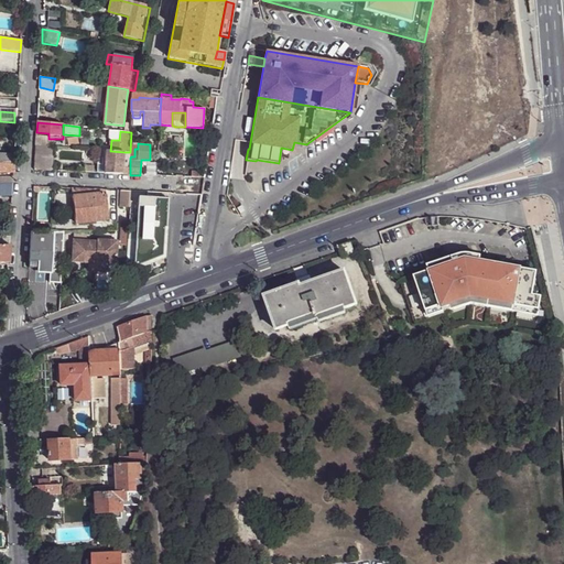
[(35,171),(52,172),(53,158),(41,156),(41,147),(36,145),(35,156),(35,171)]
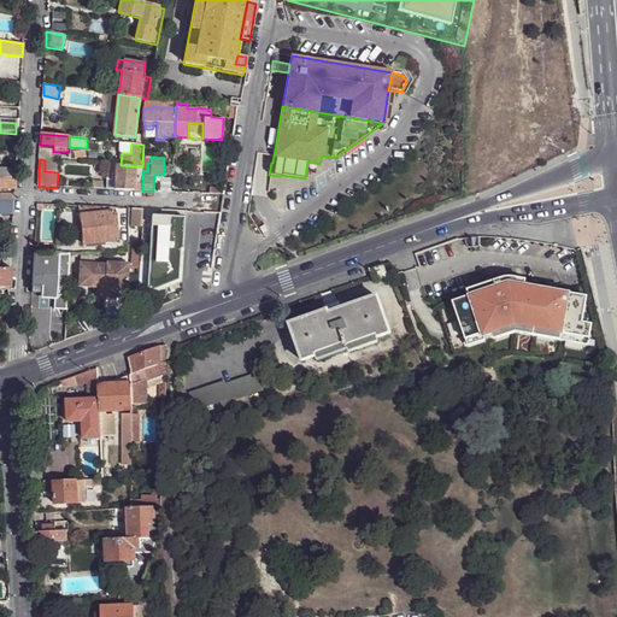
[(58,162),(45,160),(45,171),(58,172),(58,162)]
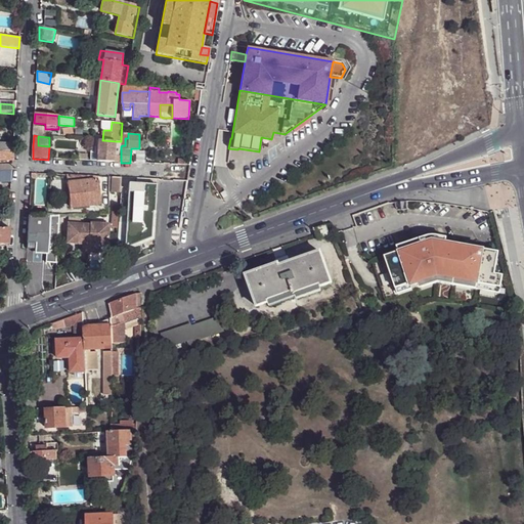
[(98,161),(115,162),(115,157),(116,146),(116,141),(102,140),(99,140),(98,161)]
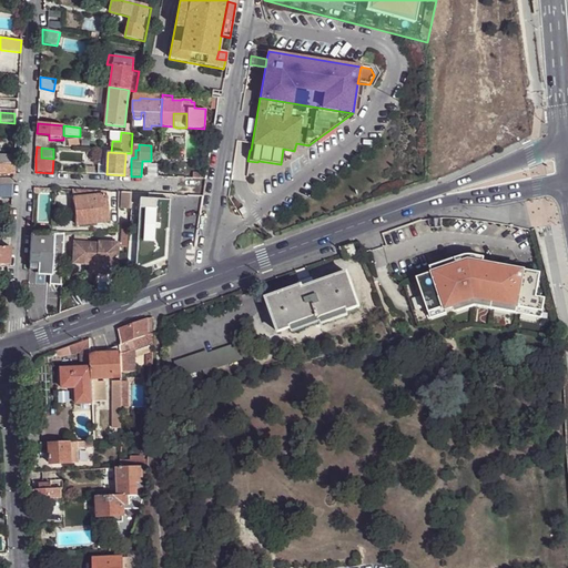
[(0,164),(14,164),(14,155),(0,154),(0,164)]
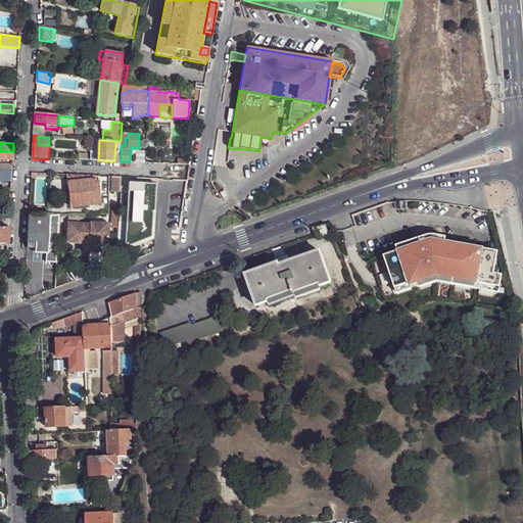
[(0,159),(12,159),(13,151),(0,151),(0,159)]
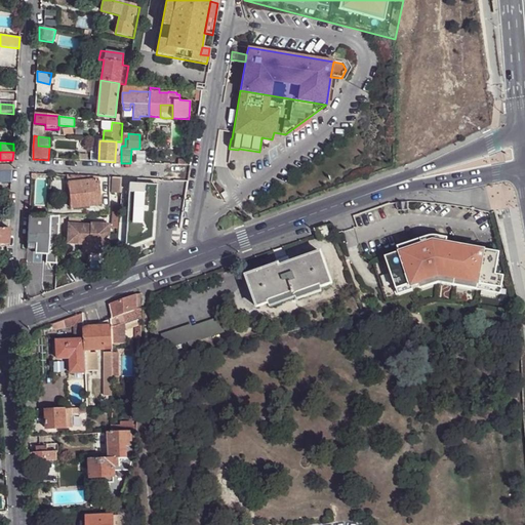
[(135,163),(145,163),(145,153),(136,153),(135,163)]
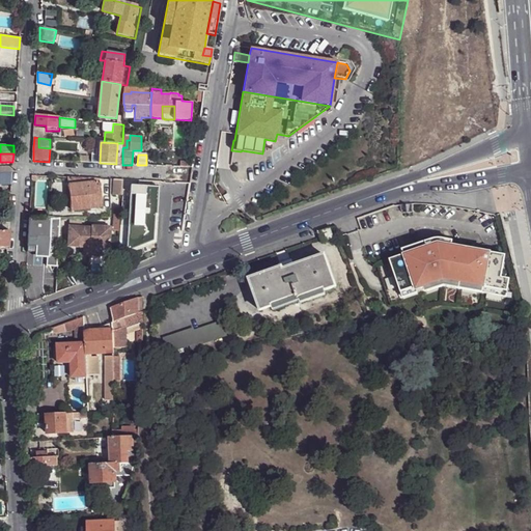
[(0,185),(11,185),(12,174),(0,173),(0,185)]
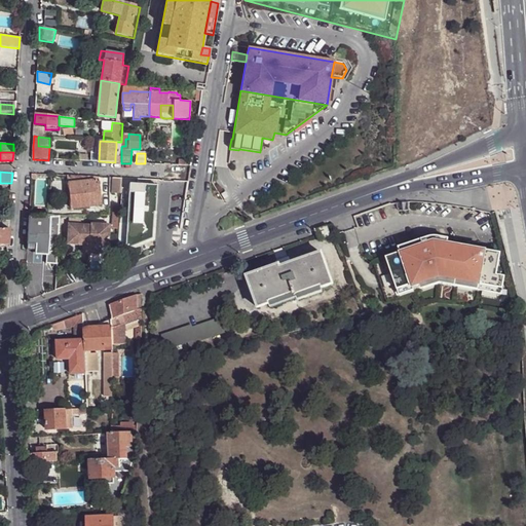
[(122,183),(122,179),(113,178),(112,194),(121,194),(122,183)]
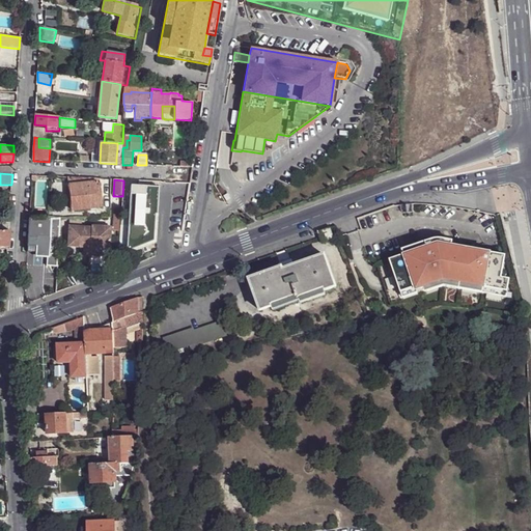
[(159,186),(132,182),(129,206),(155,211),(159,186)]
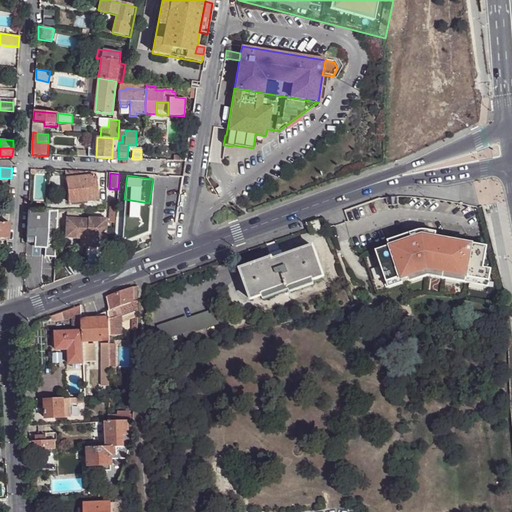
[(93,176),(67,179),(69,203),(99,199),(97,180),(94,180),(93,177),(93,176)]
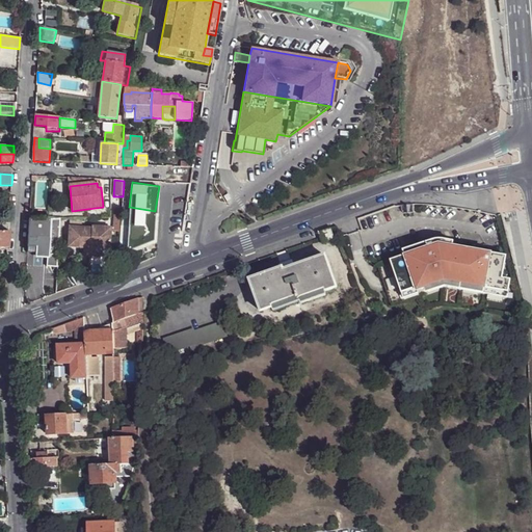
[(414,211),(413,204),(401,205),(402,210),(404,212),(414,211)]
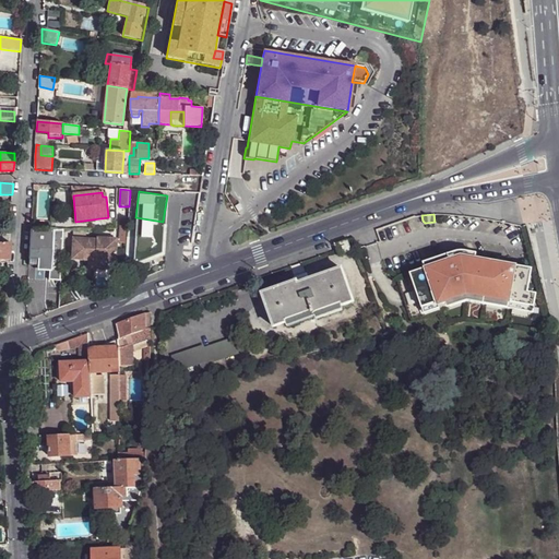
[(164,254),(142,263),(142,265),(165,257),(168,226),(167,226),(165,226),(165,230),(164,249),(164,254)]
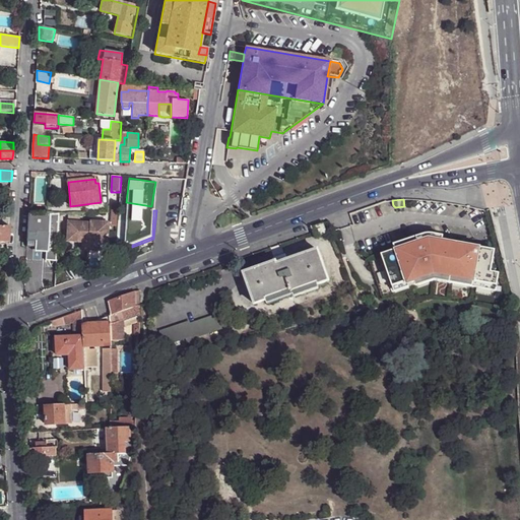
[(28,215),(27,247),(36,247),(36,251),(47,252),(47,260),(57,261),(60,214),(28,215)]
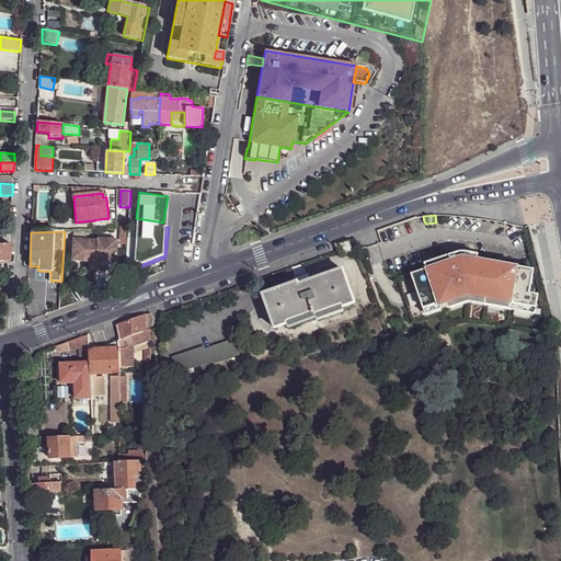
[(0,244),(10,244),(10,236),(0,236),(0,244)]
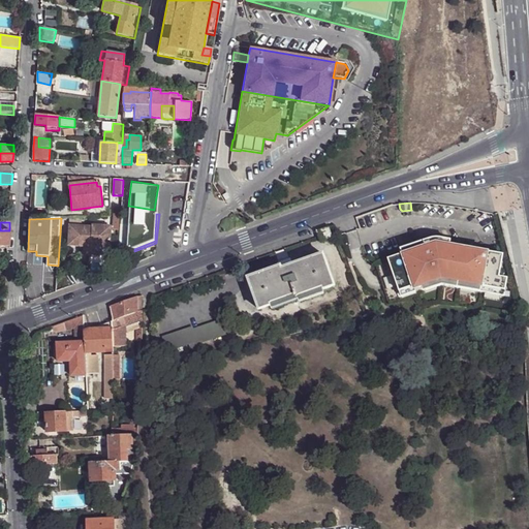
[(92,225),(91,227),(90,255),(107,256),(110,255),(111,226),(92,225)]
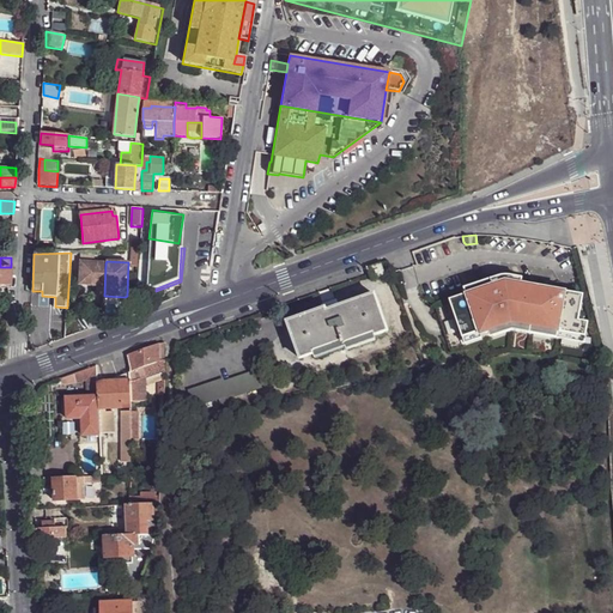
[(104,296),(105,263),(80,262),(79,286),(96,286),(96,296),(104,296)]
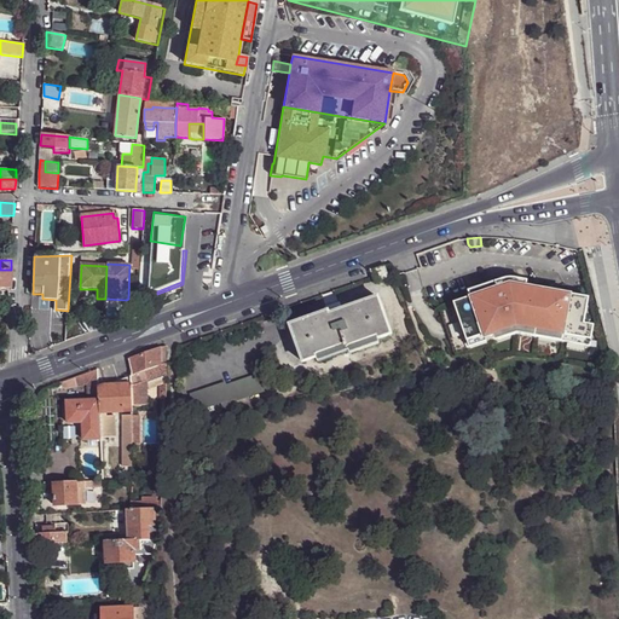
[(385,265),(371,270),(376,284),(389,279),(385,265)]
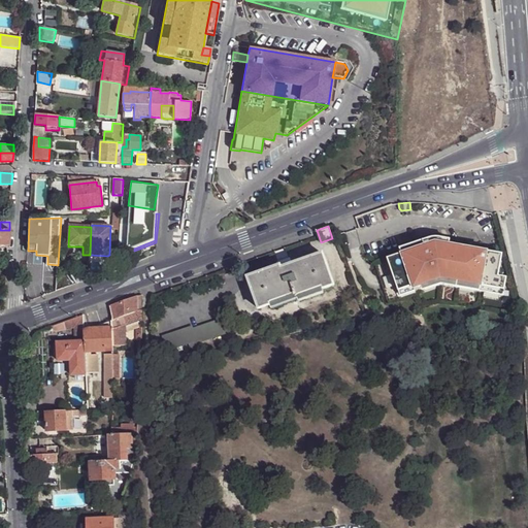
[(0,245),(8,245),(9,230),(0,230),(0,245)]
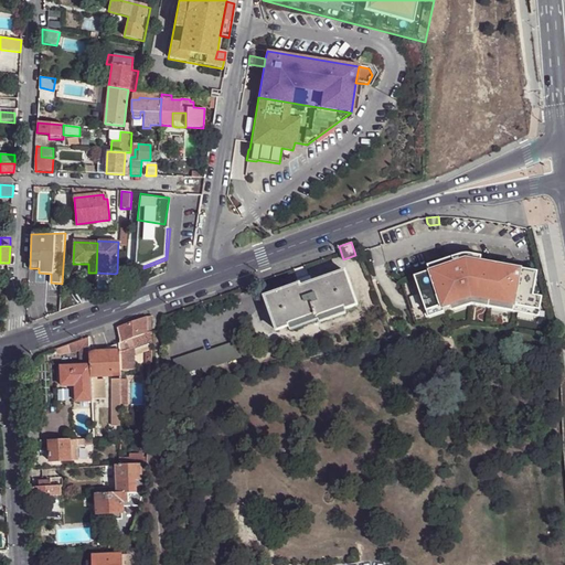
[(454,301),(467,296),(542,309),(542,308),(544,296),(535,294),(539,269),(481,260),(482,255),(472,253),(470,253),(467,253),(465,253),(461,254),(455,256),(456,262),(401,281),(416,323),(430,318),(429,313),(427,308),(443,302),(444,305),(454,301)]
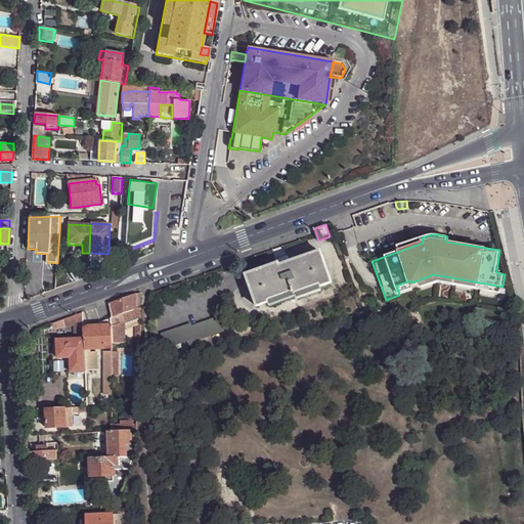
[(278,267),(276,264),(245,276),(256,307),(267,303),(268,303),(268,301),(291,292),(293,298),(297,297),(295,293),(317,286),(318,289),(319,288),(331,285),(319,252),(288,263),(278,267)]
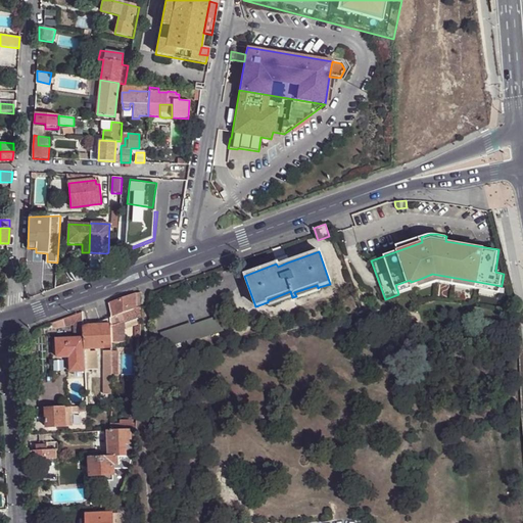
[(276,263),(276,264),(278,267),(287,263),(286,257),(276,263)]
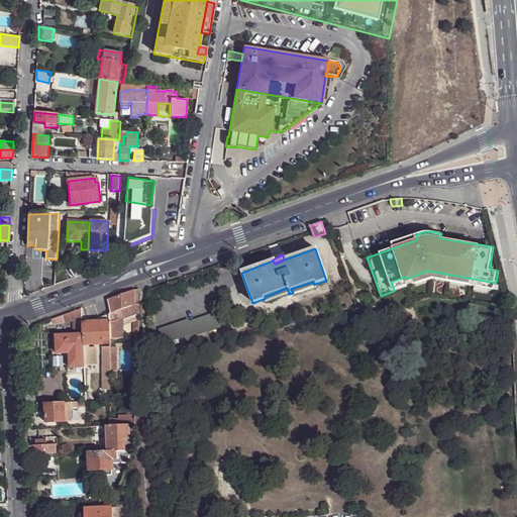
[(428,277),(495,288),(496,283),(427,271),(415,276),(417,281),(428,277)]
